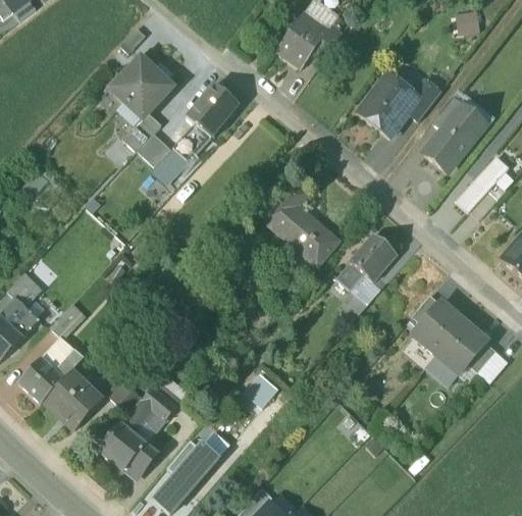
[(4,0),(11,10),(24,0),(4,0)]
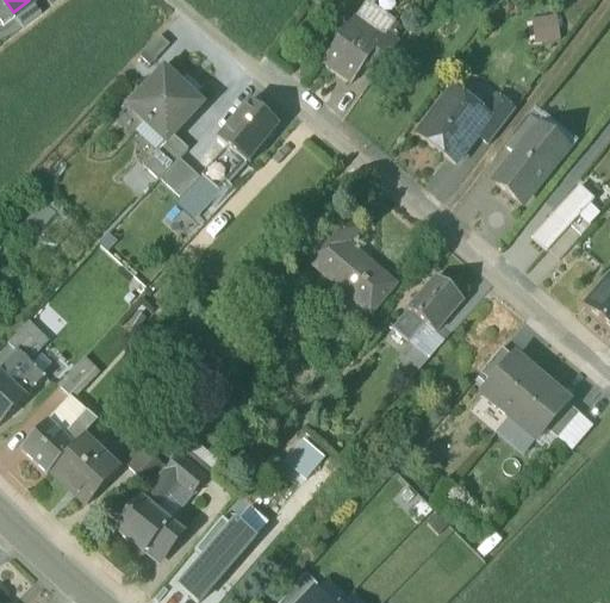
[(361,0),(350,17),(379,37),(384,31),(392,19),(363,0),(361,0)]
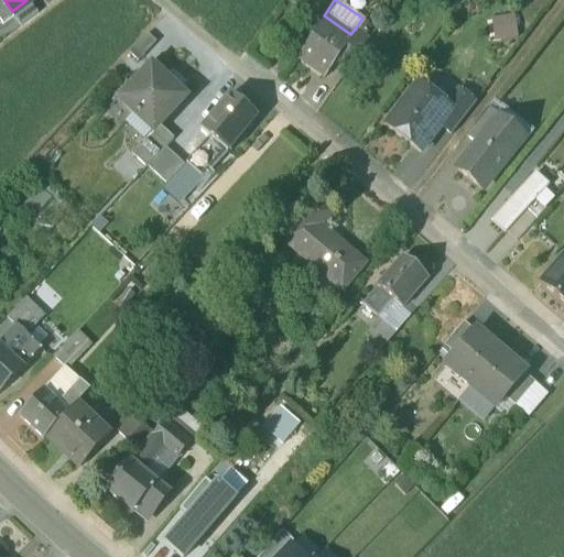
[(496,11),(499,34),(519,31),(514,8),(496,11)]
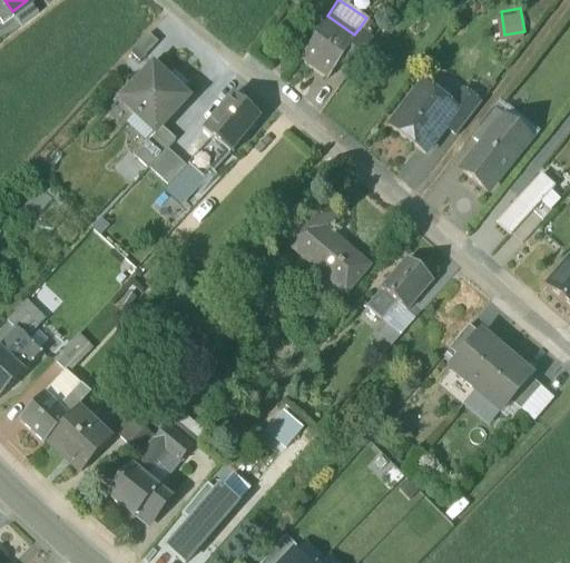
[(354,35),(327,16),(300,55),(327,75),(344,52),(356,36),(354,35)]
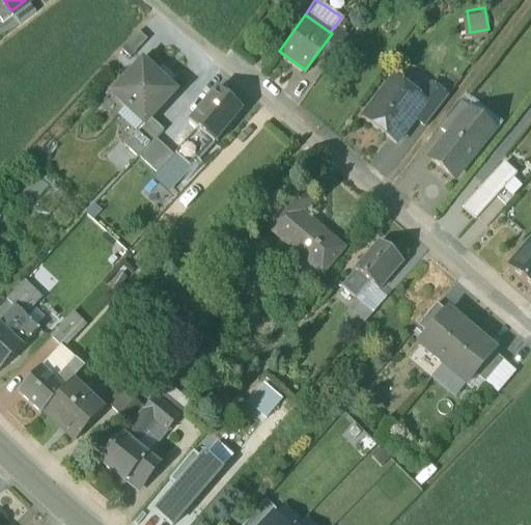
[(334,27),(330,32),(332,33),(320,49),(330,56),(345,35),(334,27)]
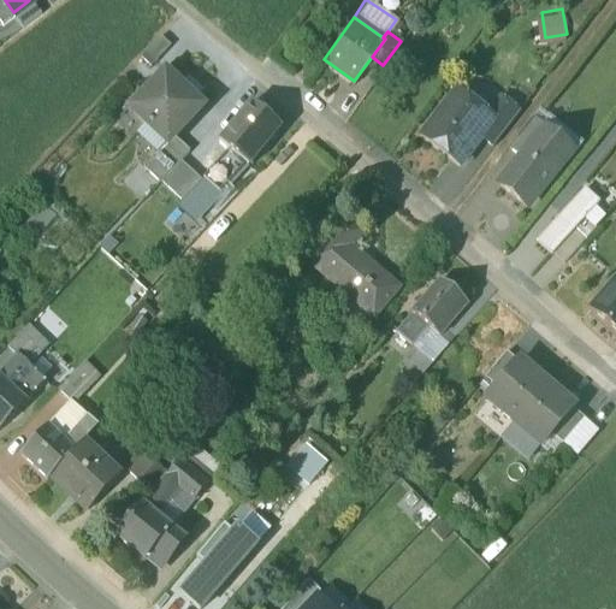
[(202,104),(166,69),(131,106),(166,139),(169,140),(175,134),(202,104)]
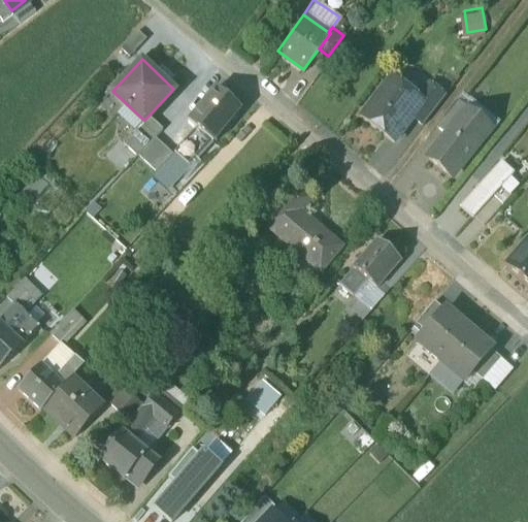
[(387,79),(362,112),(394,137),(411,115),(411,113),(422,101),(417,97),(417,96),(405,88),(401,92),(387,79)]
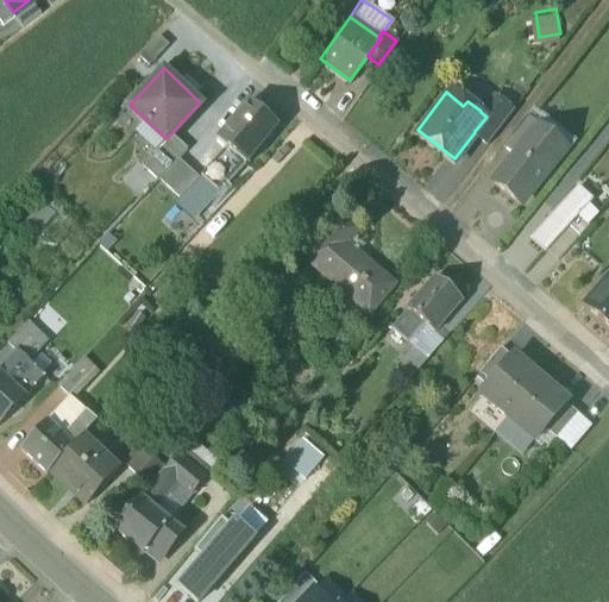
[(495,93),(481,111),(481,112),(487,117),(475,131),(487,140),(513,107),(495,93)]
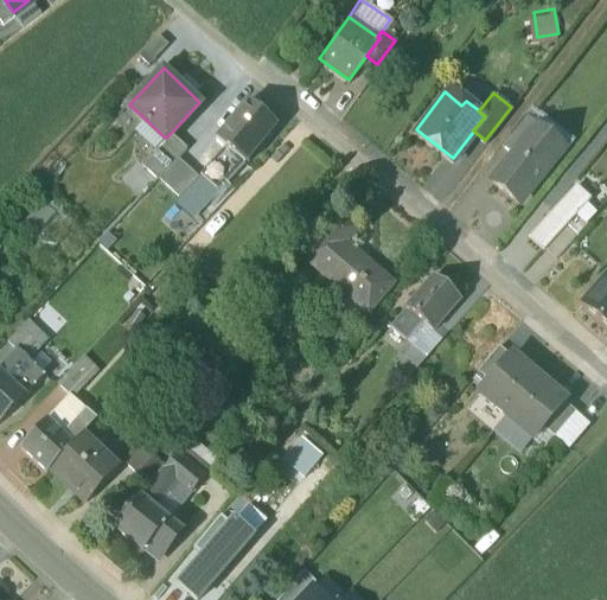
[(250,99),(216,134),(244,159),(279,123),(250,99)]
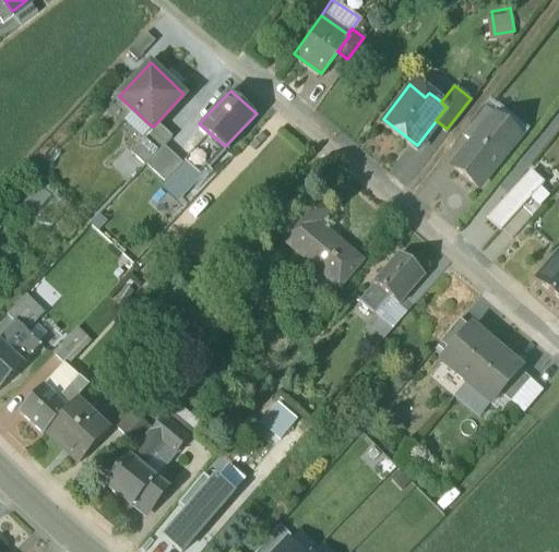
[(502,116),(484,102),(462,130),(473,139),(454,164),(478,182),(513,138),(496,124),(502,116)]
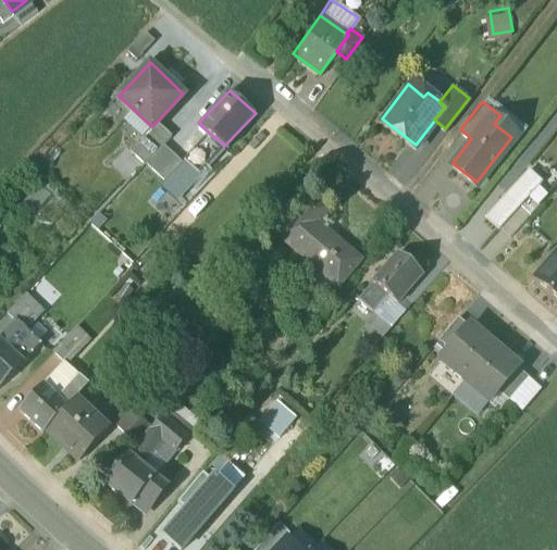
[(150,125),(131,147),(145,160),(171,133),(158,121),(152,126),(150,125)]
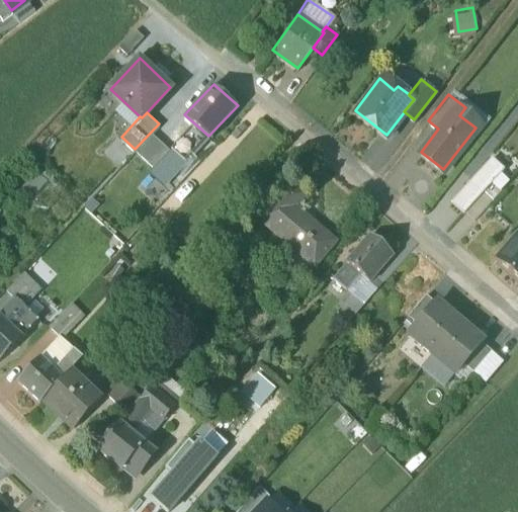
[(170,150),(153,134),(137,152),(154,167),(170,150)]
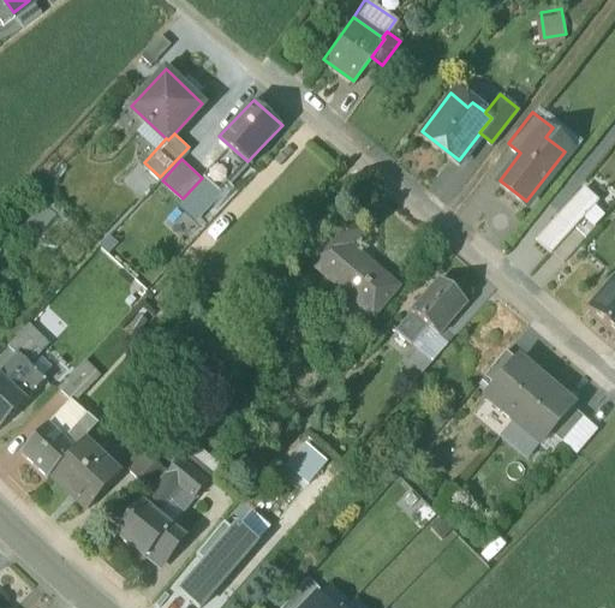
[(599,195),(585,182),(537,237),(551,250),(555,246),(584,213),(599,195)]
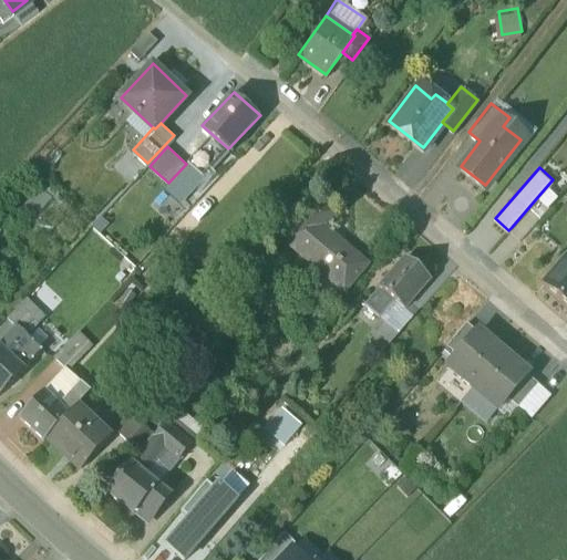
[(367,260),(340,238),(339,239),(321,224),(333,209),(317,196),(282,236),(343,288),(367,260)]
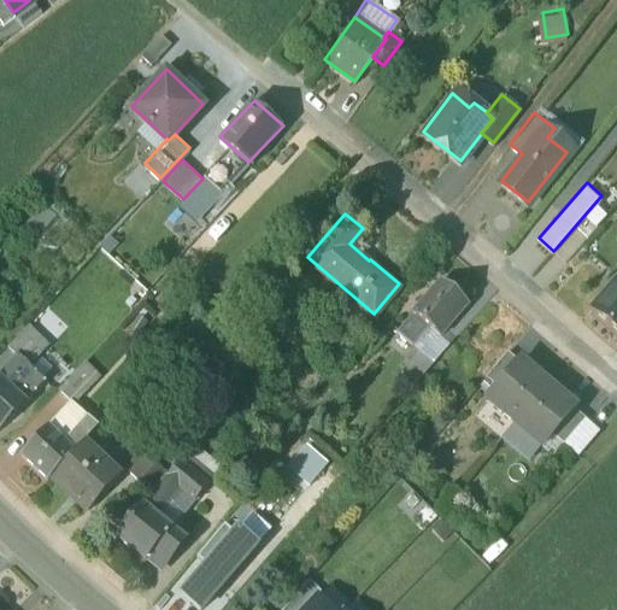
[(597,223),(586,213),(557,247),(568,257),(597,223)]
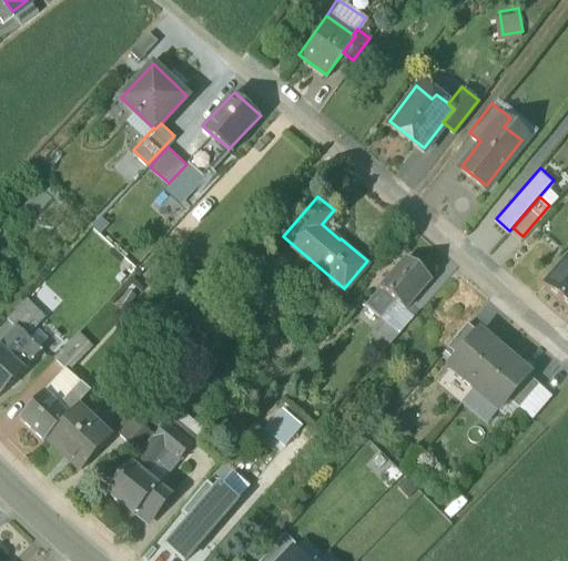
[(567,253),(544,281),(567,301),(567,253)]
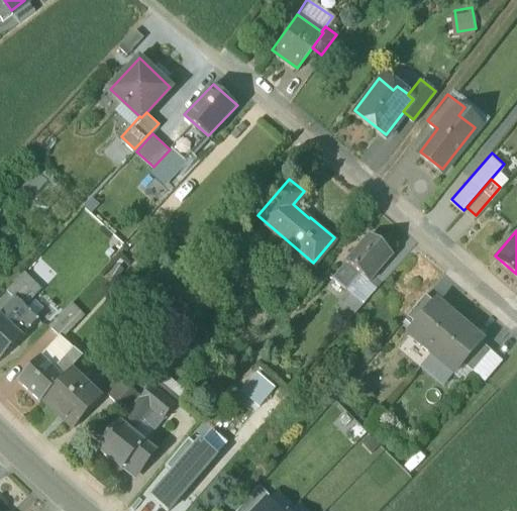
[(391,250),(370,232),(346,259),(346,260),(332,275),(345,286),(358,271),(368,278),(391,250)]
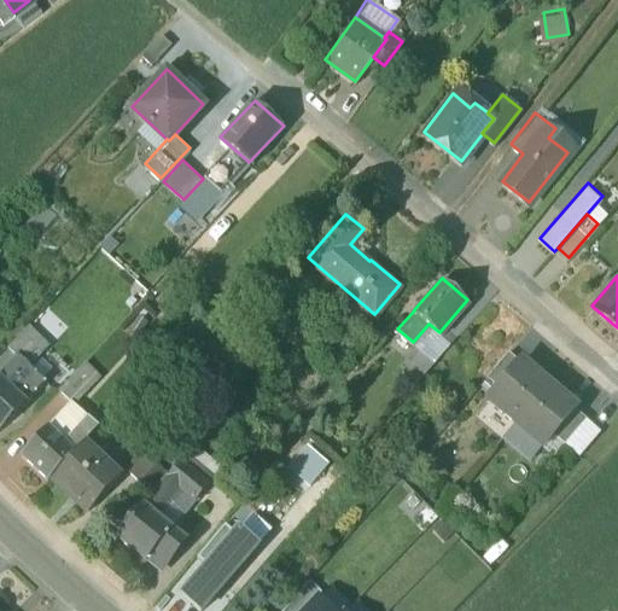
[(16,351),(17,353),(30,366),(51,343),(29,323),(9,345),(16,351)]
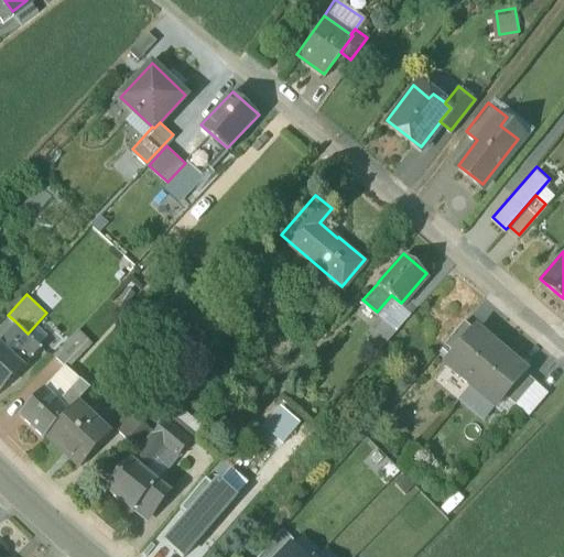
[(383,316),(366,336),(379,348),(397,327),(383,316)]
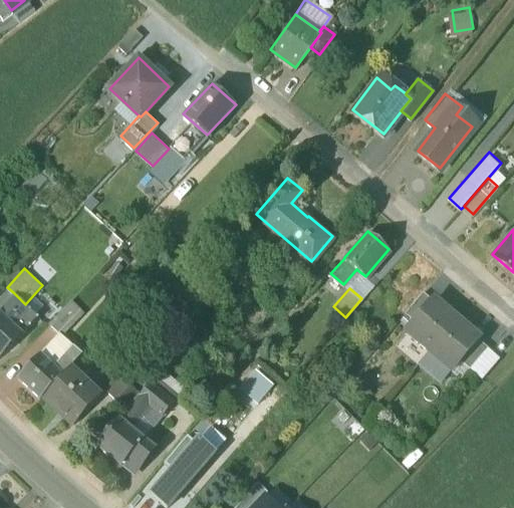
[(422,289),(404,310),(414,318),(432,297),(422,289)]
